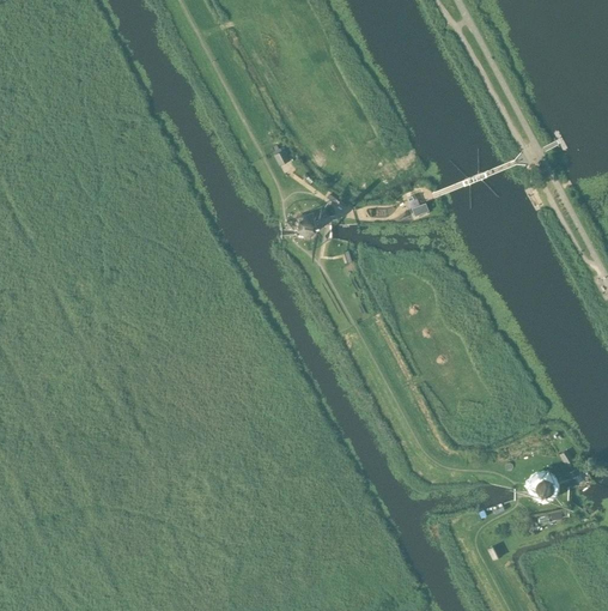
[(286,145),(279,150),(284,159),(292,155),(286,145)]
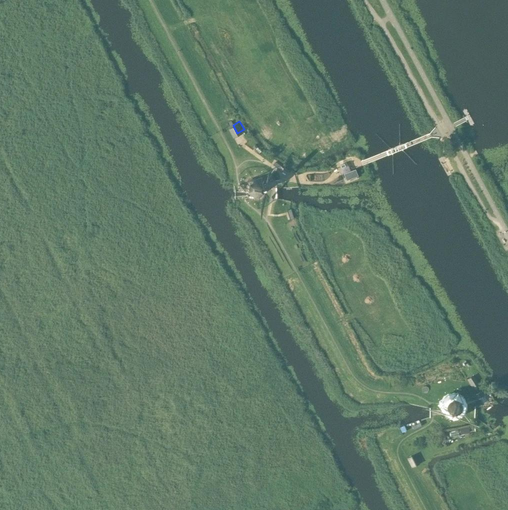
[(287,166),(285,165),(283,168),(285,169),(285,170),(290,173),(293,168),(288,165),(287,166)]
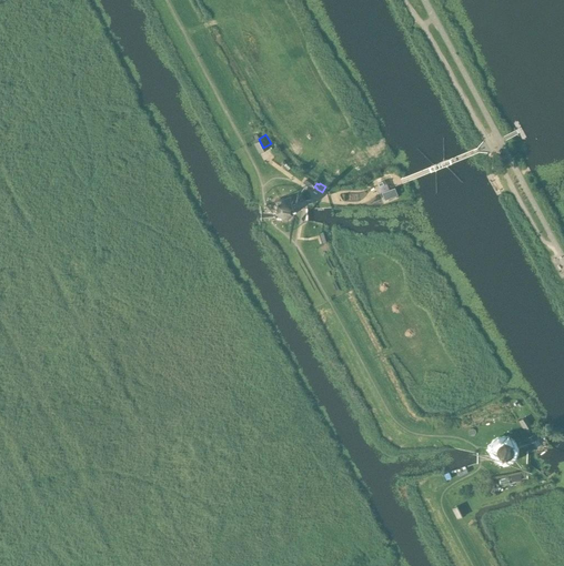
[(401,193),(399,185),(385,191),(389,198),(401,193)]
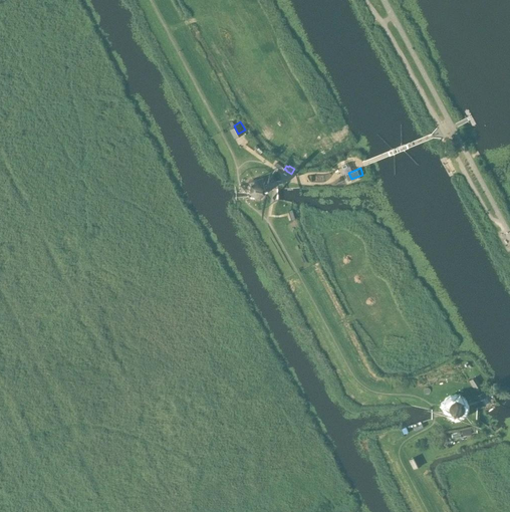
[(252,193),(255,195),(257,197),(260,197),(263,197),(266,195),(268,193),(270,190),(271,187),(270,184),(269,181),(267,179),(264,177),(261,176),(257,177),(254,178),(252,181),(251,184),(250,187),(251,190),(252,192),(252,193)]
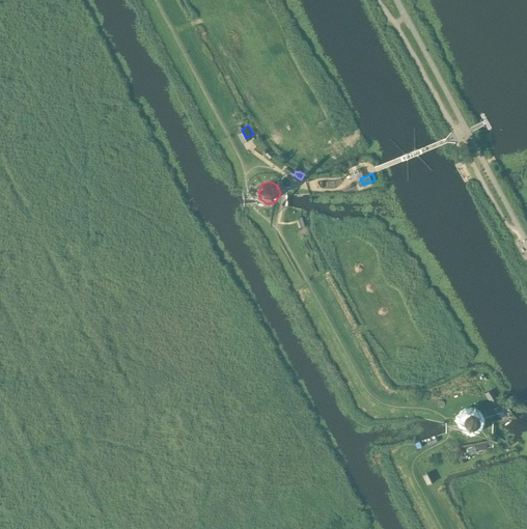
[(489,392),(495,402),(501,398),(495,388),(489,392)]
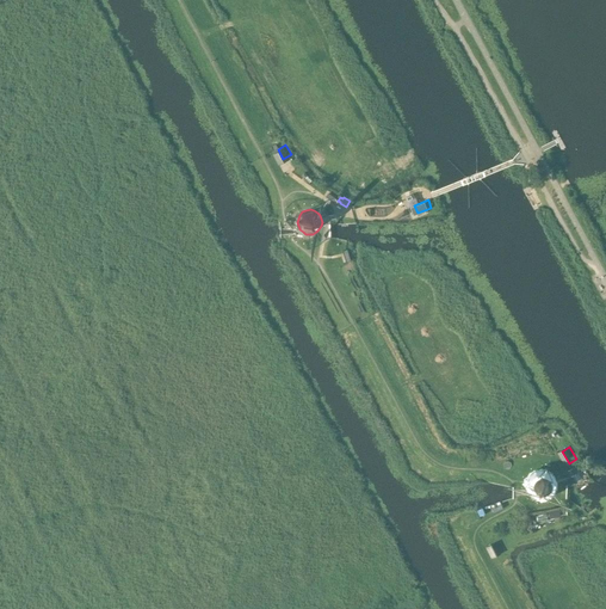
[(532,483),(533,486),(533,488),(535,491),(538,493),(543,496),(546,496),(551,494),(555,491),(557,487),(558,484),(557,479),(556,475),(552,472),(549,469),(544,469),(539,471),(536,474),(533,478),(532,483)]
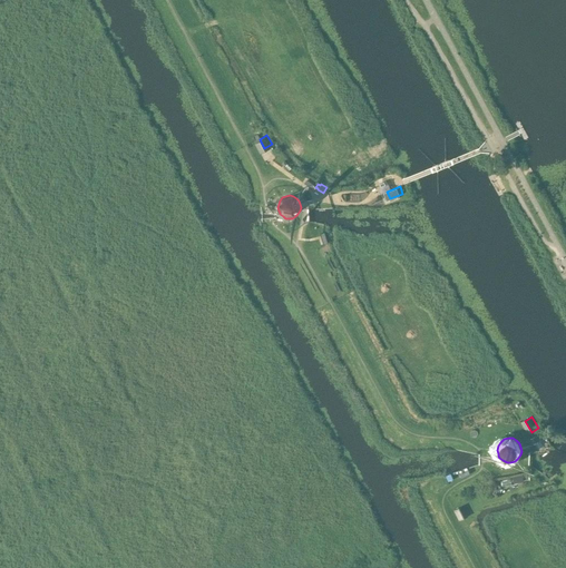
[(467,503),(458,508),(462,518),(471,513),(467,503)]
